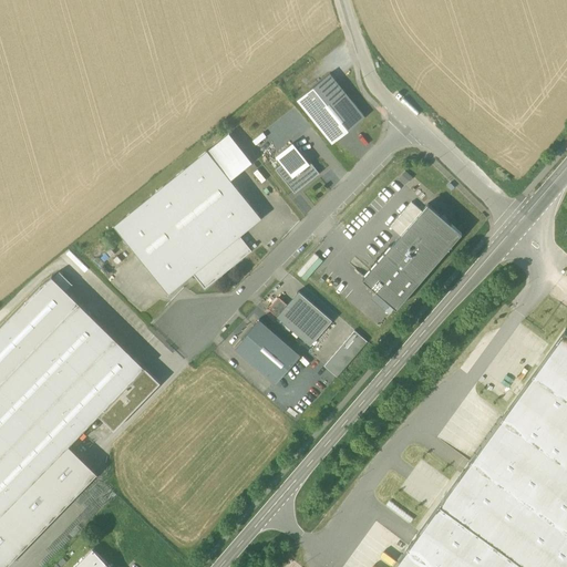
[(297,100),(332,143),(364,116),(329,73),(297,100)]
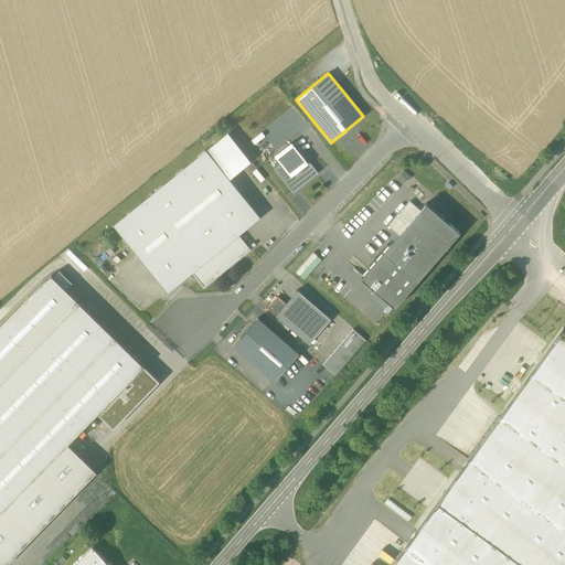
[(227,134),(206,150),(230,179),(251,161),(227,134)]
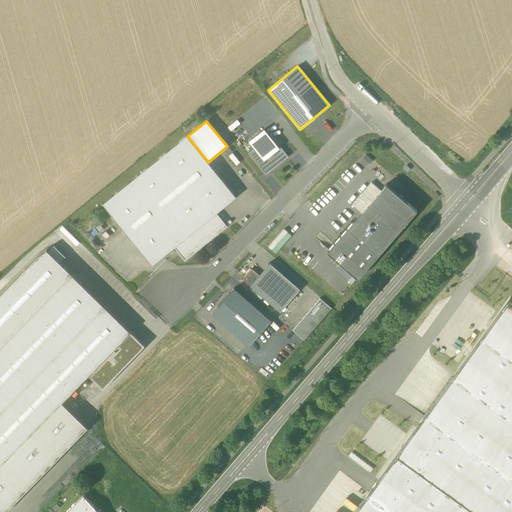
[(279,148),(278,148),(263,130),(248,141),(254,148),(264,160),(279,148)]
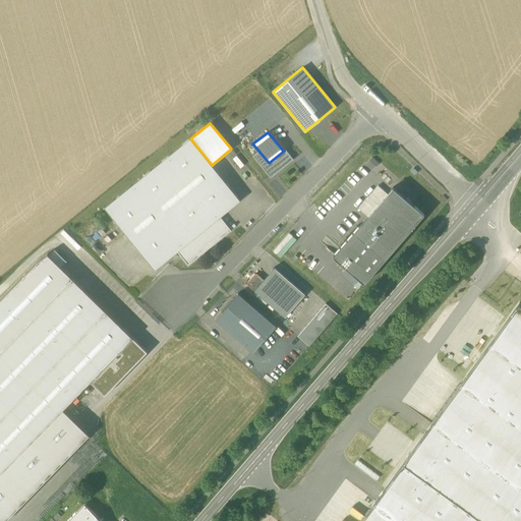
[(105,208),(155,269),(176,251),(220,216),(240,199),(212,165),(190,138),(105,208)]
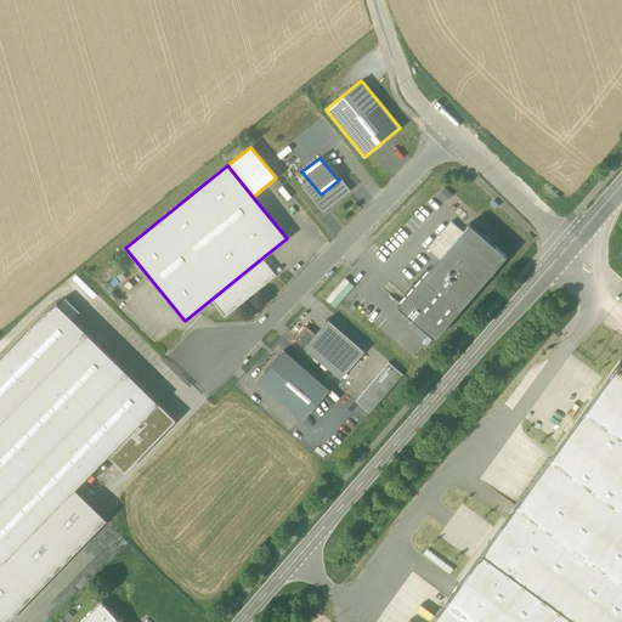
[(350,190),(340,177),(338,180),(339,180),(321,194),(309,180),(301,186),(323,213),(350,190)]
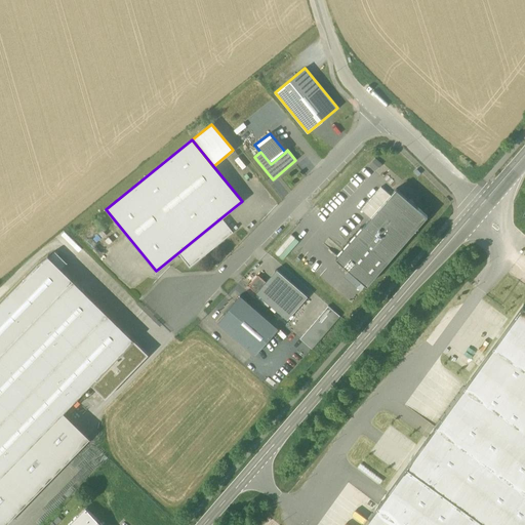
[(380,176),(375,182),(380,186),(360,208),(368,215),(394,189),(380,176)]
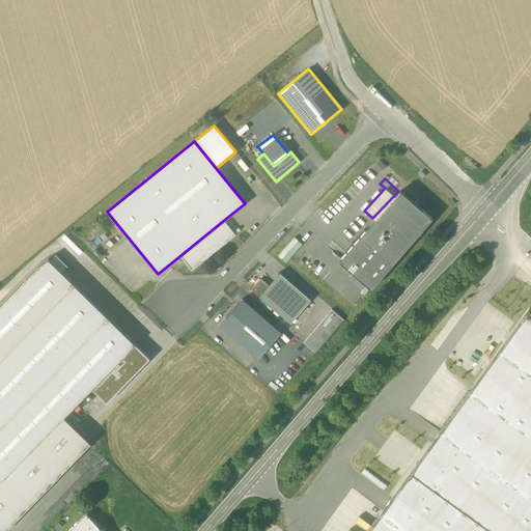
[(339,261),(371,288),(432,218),(400,191),(339,261)]
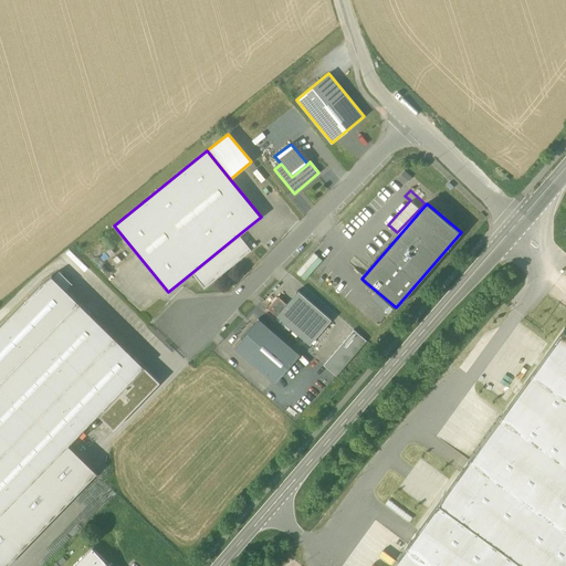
[(239,234),(191,273),(205,287),(251,250),(239,234)]
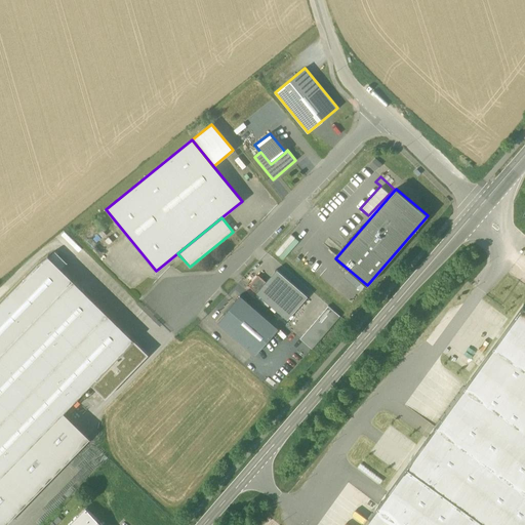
[(0,301),(0,355),(73,280),(61,269),(67,263),(57,254),(55,251),(49,257),(48,255),(37,264),(0,301)]
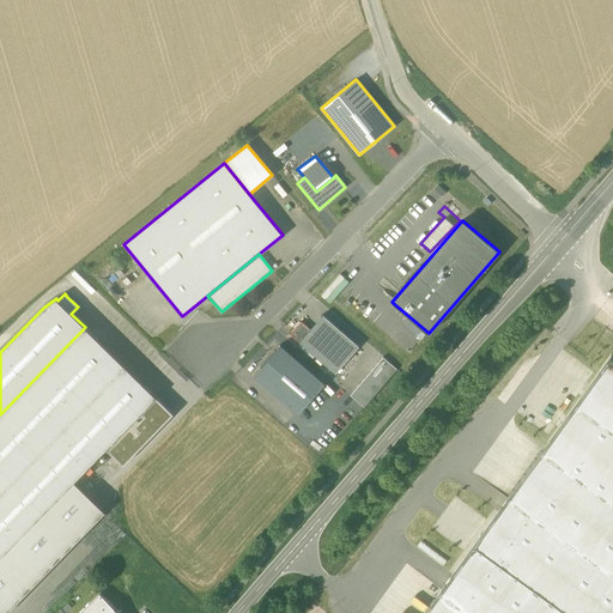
[(322,315),(310,329),(299,341),(335,374),(359,346),(322,315)]
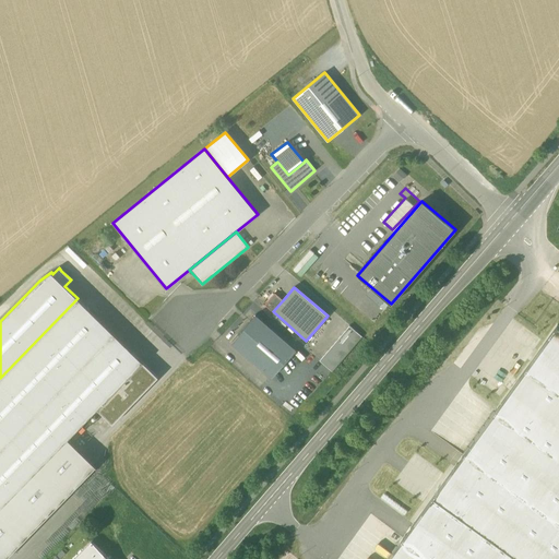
[(264,305),(273,311),(283,300),(274,293),(264,305)]
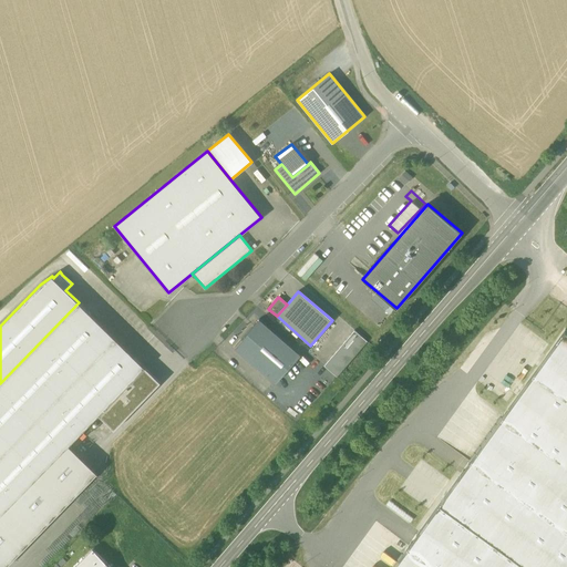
[(364,301),(357,309),(378,327),(384,319),(364,301)]
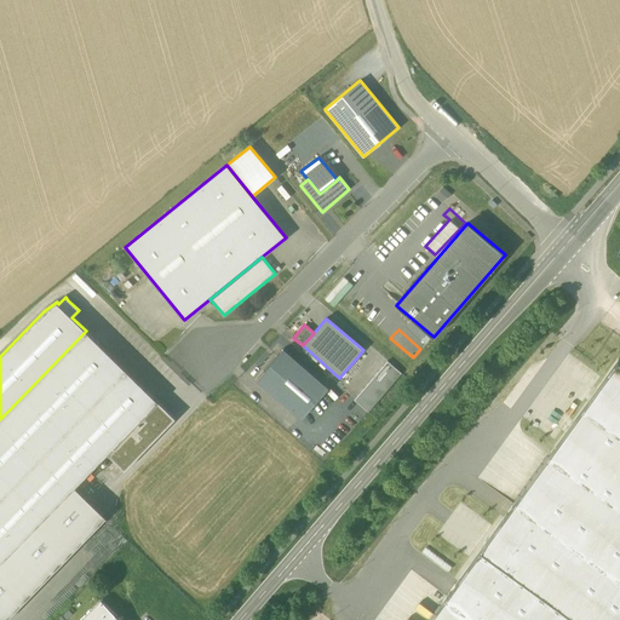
[(0,562),(75,486),(107,453),(158,401),(86,331),(0,419),(0,562)]
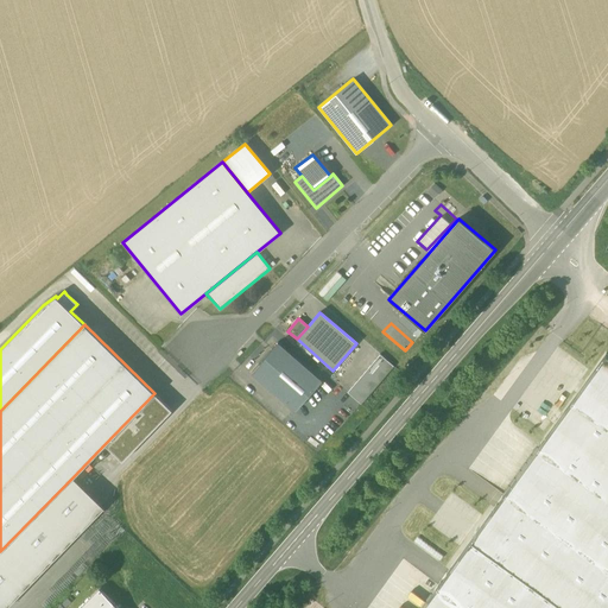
[(252,372),(296,410),(322,380),(278,342),(252,372)]
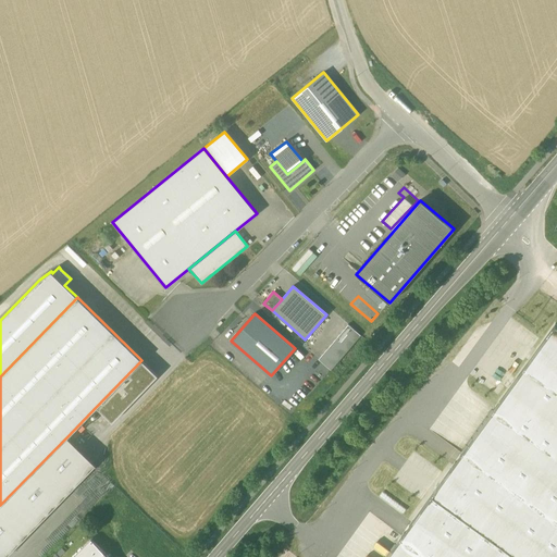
[(348,324),(318,359),(331,370),(360,335),(348,324)]
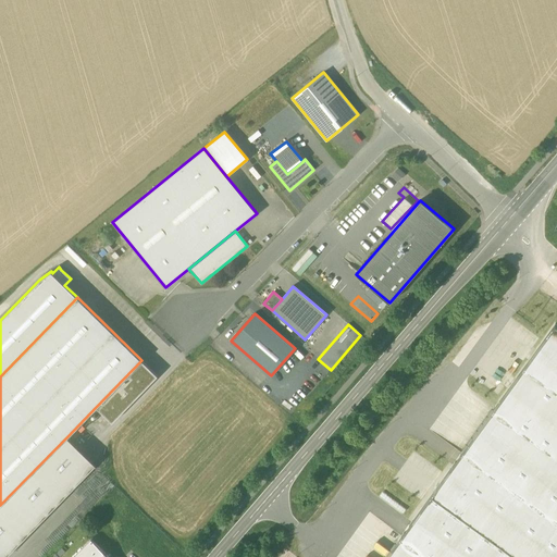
[(556,556),(556,325),(555,324),(386,556),(556,556)]
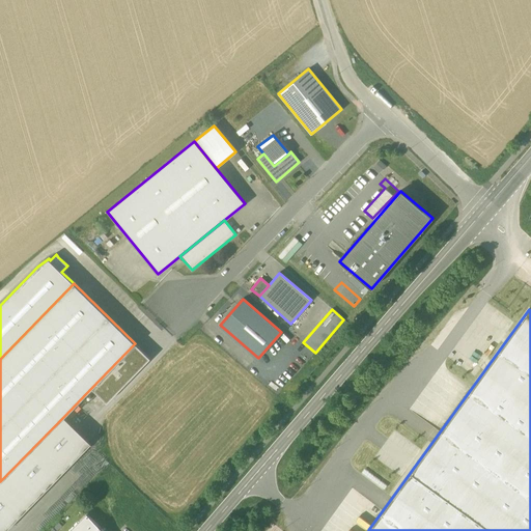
[(150,358),(135,343),(91,388),(107,402),(126,383),(122,381),(126,378),(129,380),(150,358)]
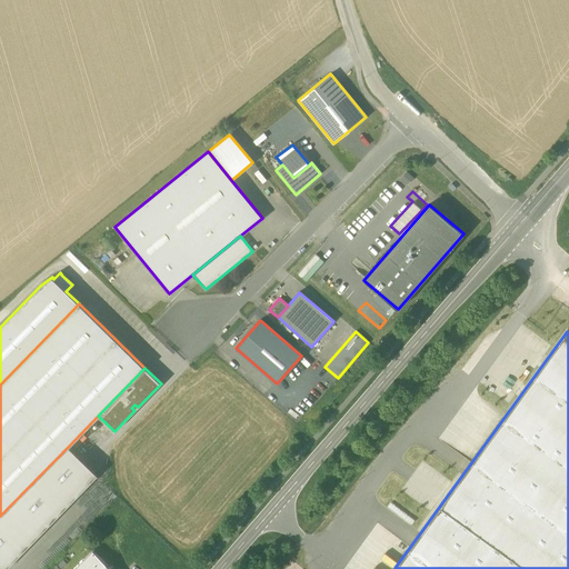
[(5,568),(98,475),(69,446),(0,516),(0,568),(5,568)]
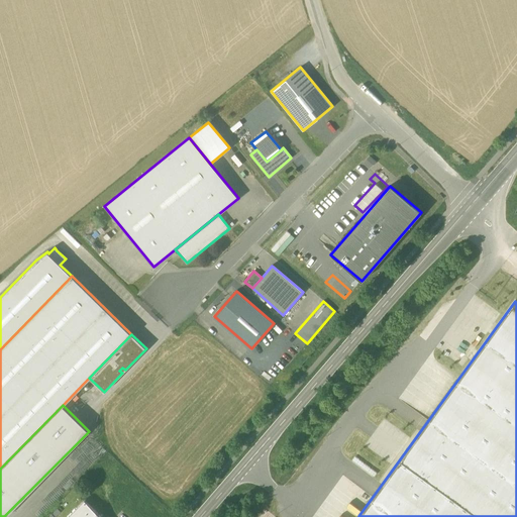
[(107,477),(84,500),(101,516),(115,516),(132,501),(107,477)]
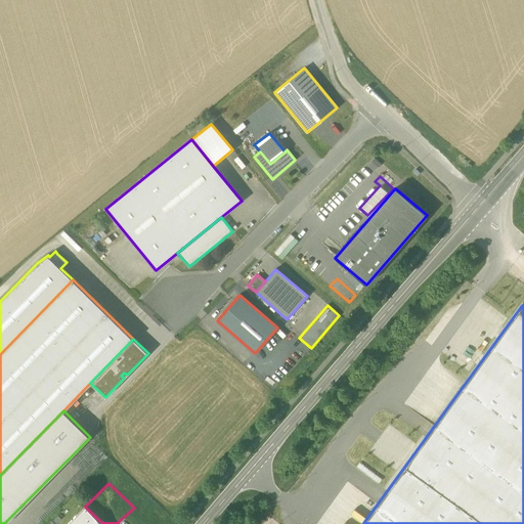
[(69,523),(102,523),(85,507),(69,523)]
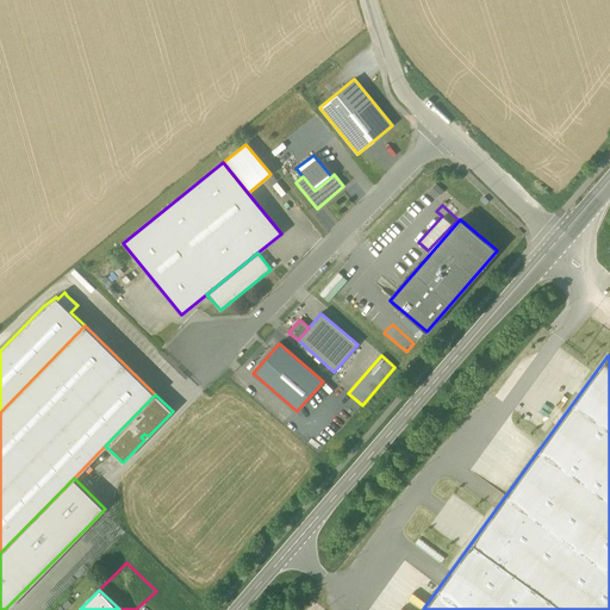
All buildings are outlined.
